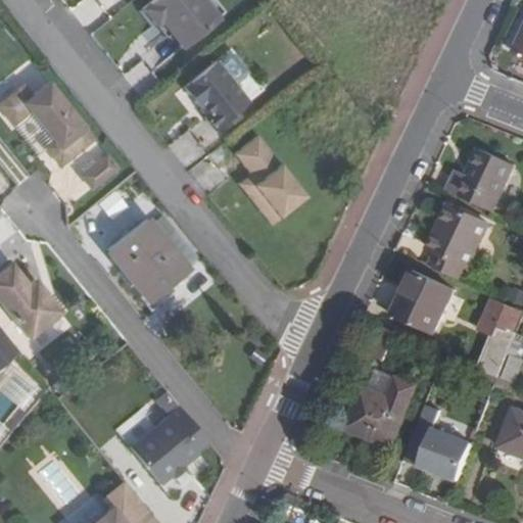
[(218,22),(199,0),(155,0),(141,12),(156,32),(161,27),(182,51),(218,22)]
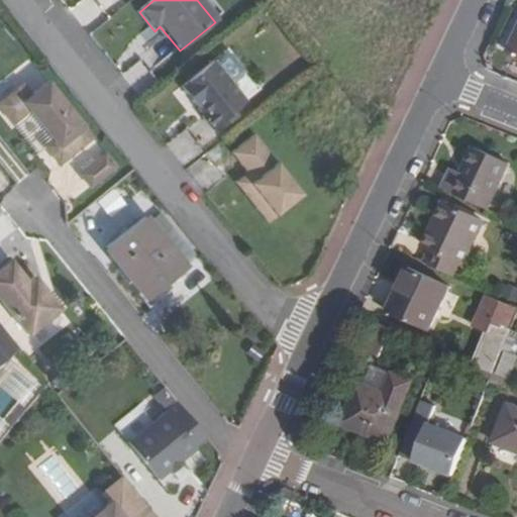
[(250,97),(263,87),(227,46),(216,58),(250,97)]
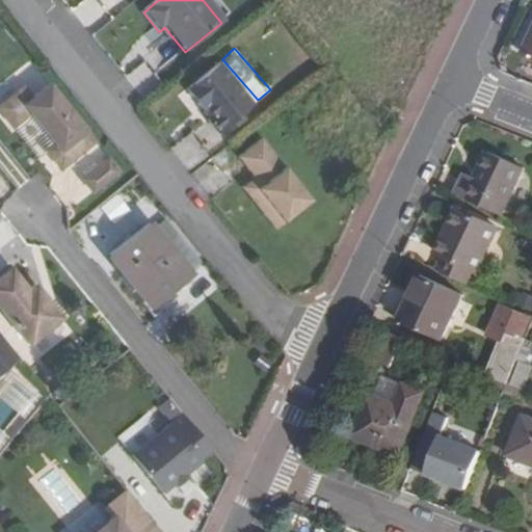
[(257,107),(220,62),(186,89),(211,121),(209,122),(220,136),(257,107)]
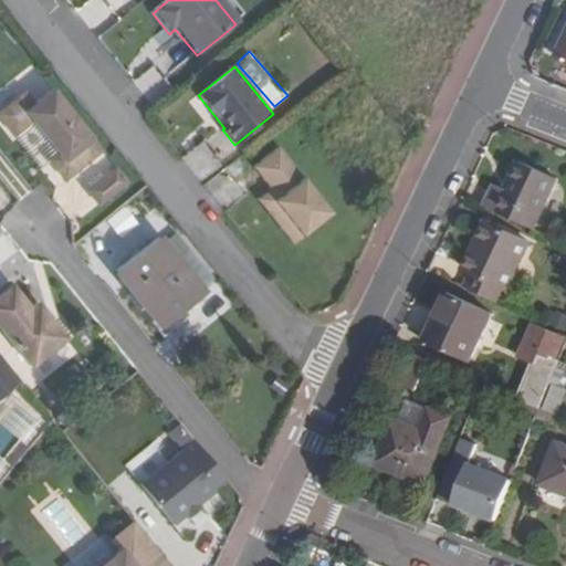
[(101,150),(52,88),(33,103),(24,92),(0,111),(0,117),(13,135),(32,119),(58,152),(49,159),(65,180),(101,150)]
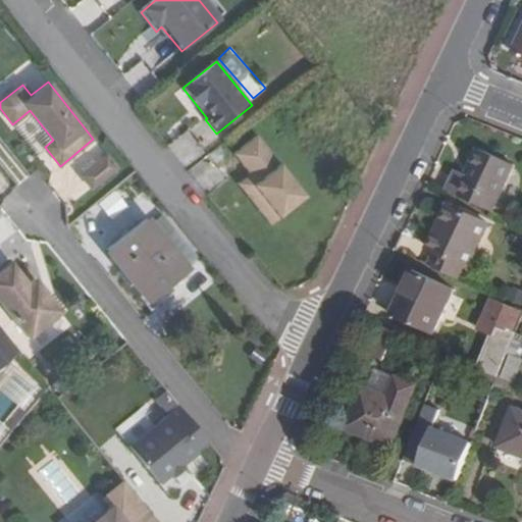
[(305,197),(257,138),(235,156),(252,177),(248,180),(269,207),(263,211),(272,223),(305,197)]
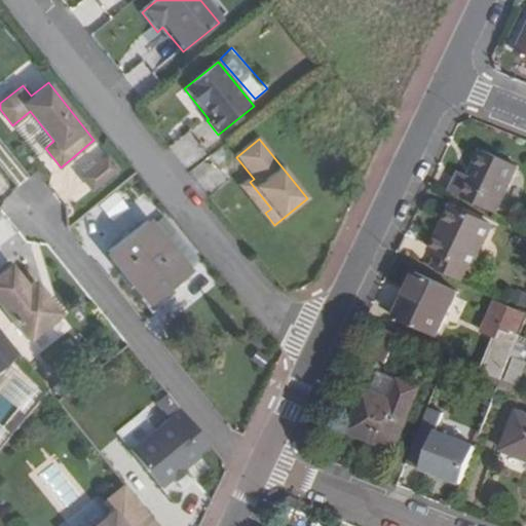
[(471,178),(460,173),(451,192),(496,214),(518,166),(483,150),(471,178)]
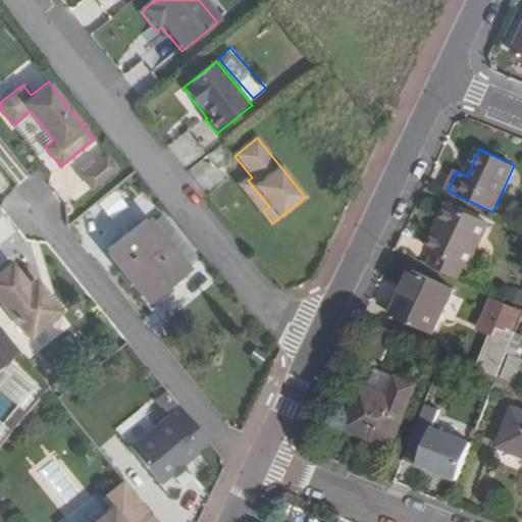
[(117,168),(106,155),(80,176),(91,189),(117,168)]
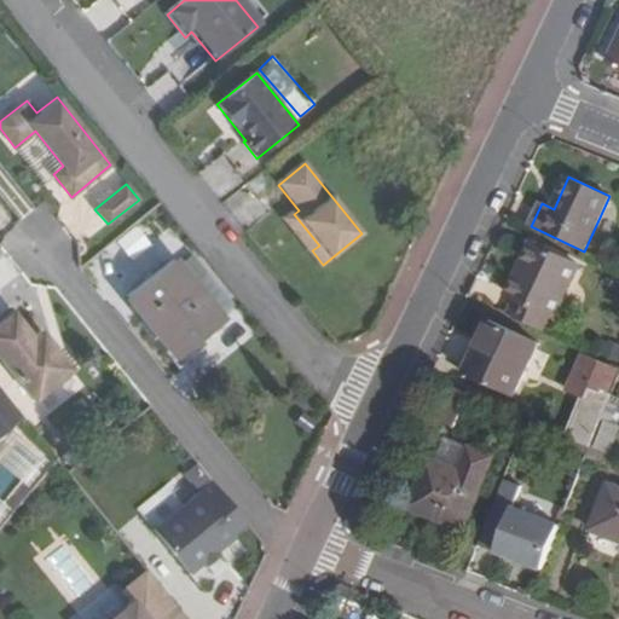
[(507,295),(516,300),(509,313),(545,330),(551,317),(555,319),(580,266),(531,243),(507,295)]
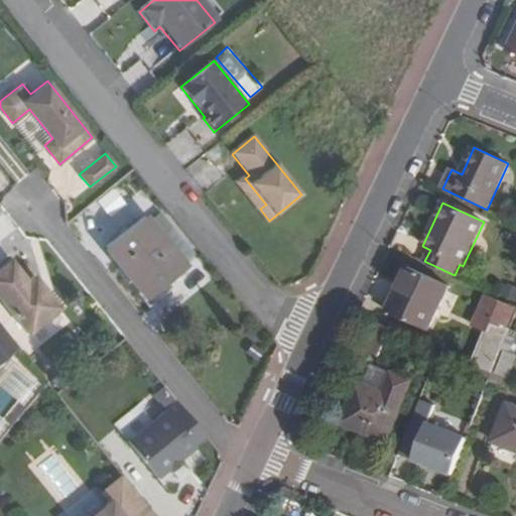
[(160,279),(165,286),(168,284),(185,270),(143,218),(106,248),(142,294),(160,279)]
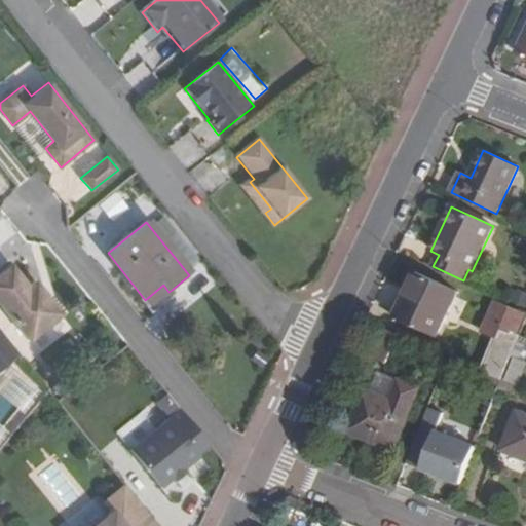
[(0,303),(29,340),(62,313),(35,280),(28,286),(8,261),(0,267),(0,303)]
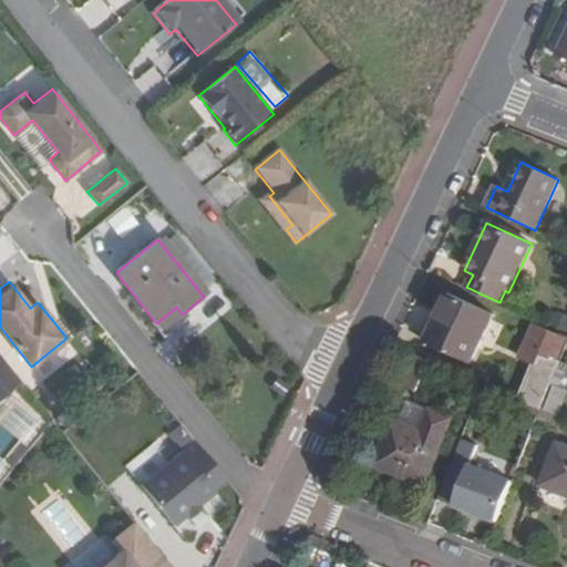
[(495,318),(449,296),(428,341),(472,362),(495,318)]
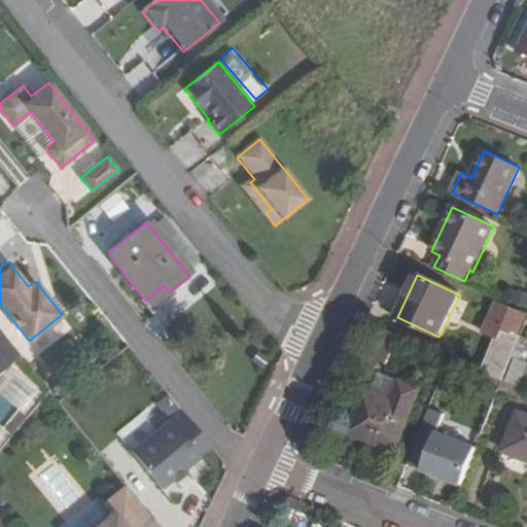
[(164,285),(145,301),(150,307),(169,292),(164,285)]
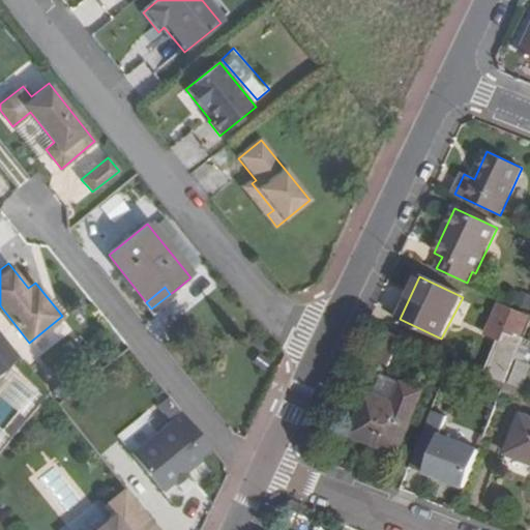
[(529,294),(521,290),(516,302),(529,308),(529,294)]
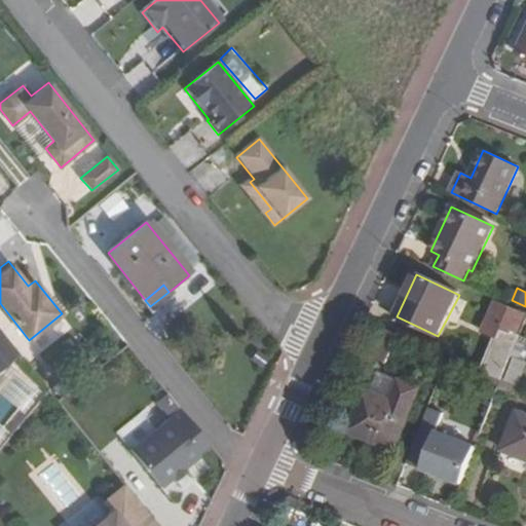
[(482,333),(495,339),(482,371),(502,381),(517,342),(520,336),(525,320),(525,313),(495,301),(482,333)]
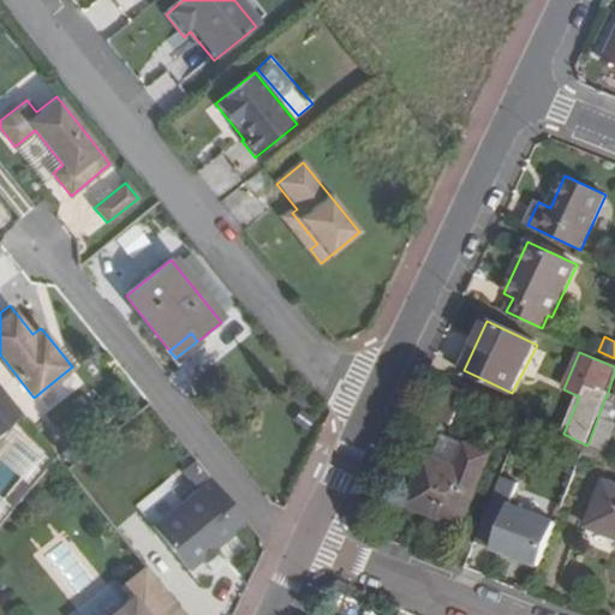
[(436,413),(455,422),(469,392),(449,383),(436,413)]
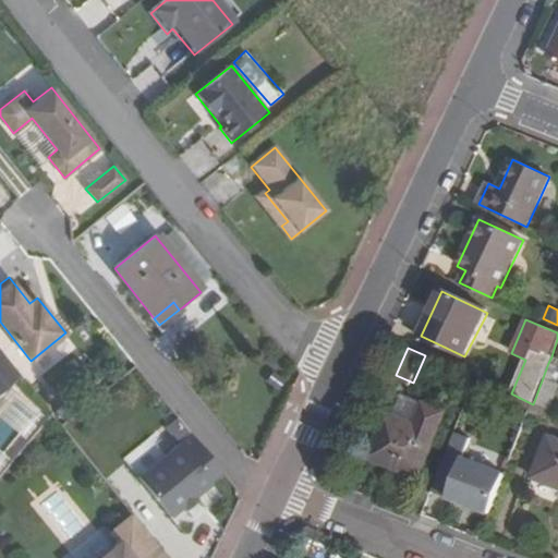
[(0,390),(20,374),(0,349),(0,390)]
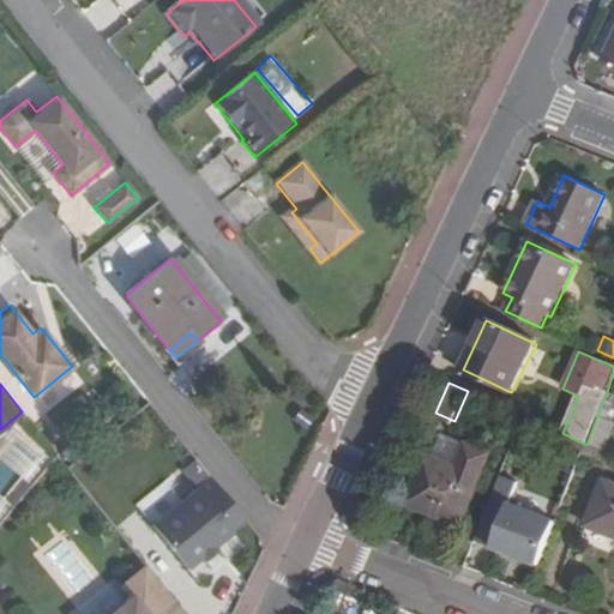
[(613,393),(607,392),(603,399),(613,403),(607,420),(613,423),(613,393)]
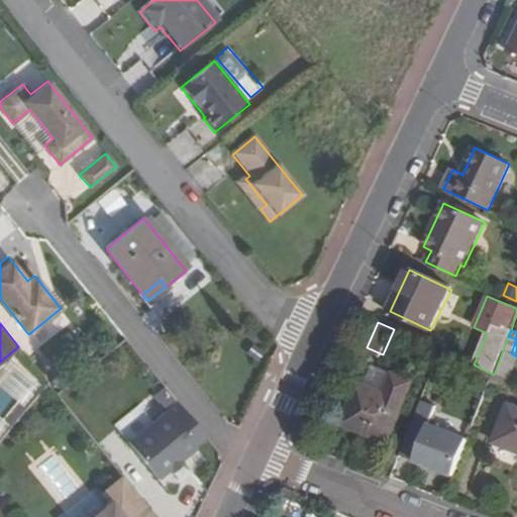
[(516,339),(508,336),(494,375),(493,377),(490,383),(504,389),(516,360),(516,356),(511,353),(516,339)]
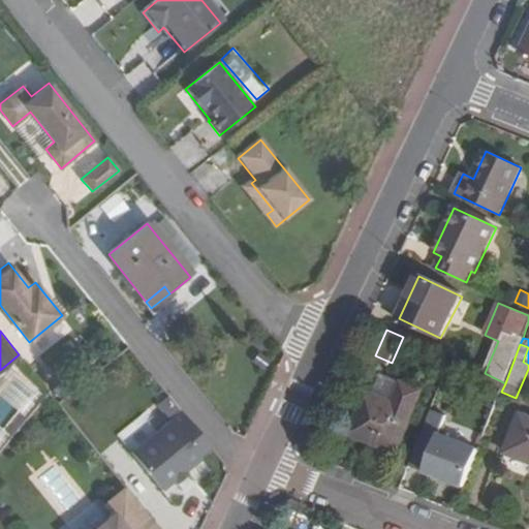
[(404,381),(384,374),(376,395),(396,402),(404,381)]
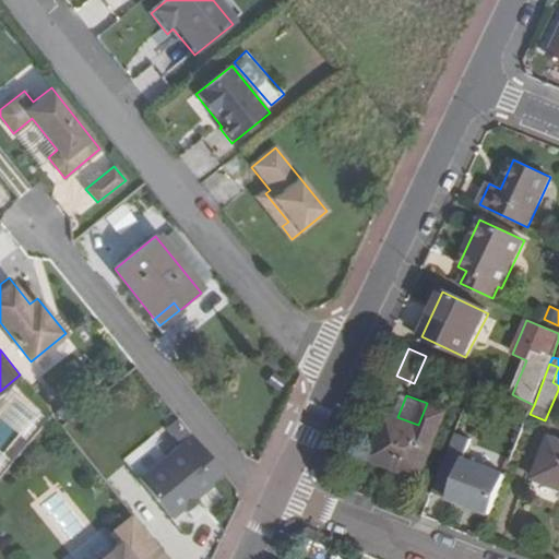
[(421,479),(449,412),(427,403),(418,425),(397,417),(390,415),(372,460),(421,479)]
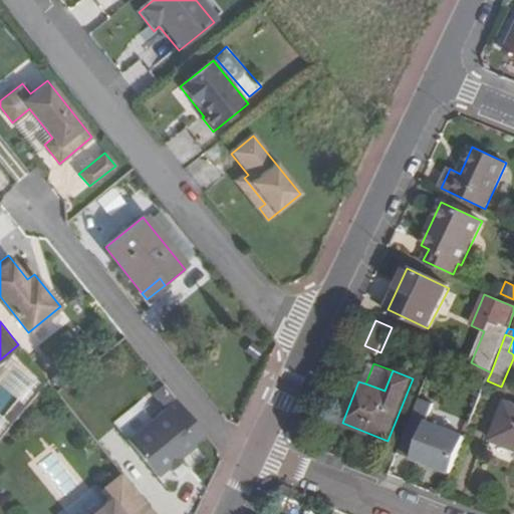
[(157,476),(195,445),(193,443),(204,435),(177,400),(166,410),(173,417),(152,434),(141,421),(122,436),(157,476)]
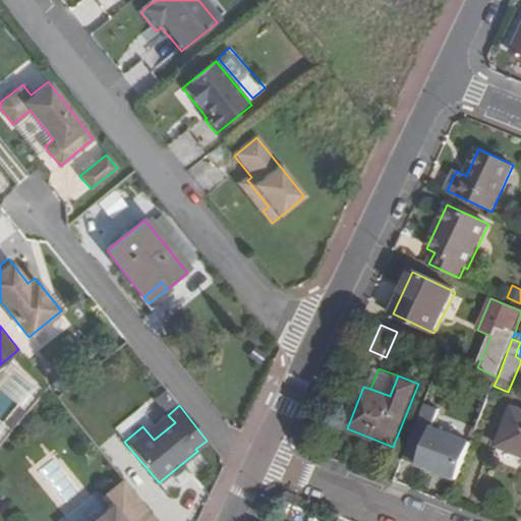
[(414,433),(404,458),(416,464),(457,480),(472,442),(433,426),(440,410),(425,405),(414,433)]
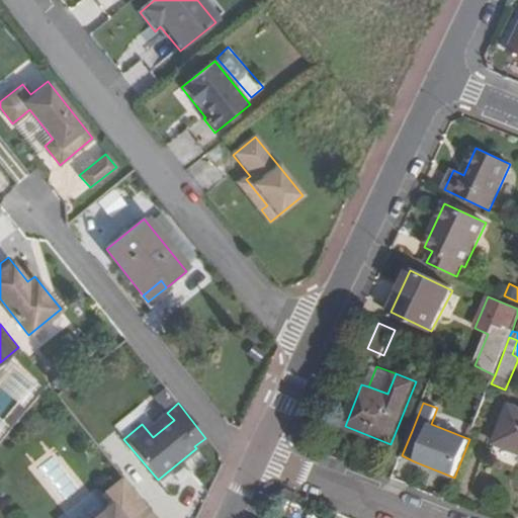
[(517,409),(512,407),(497,444),(517,452),(517,409)]
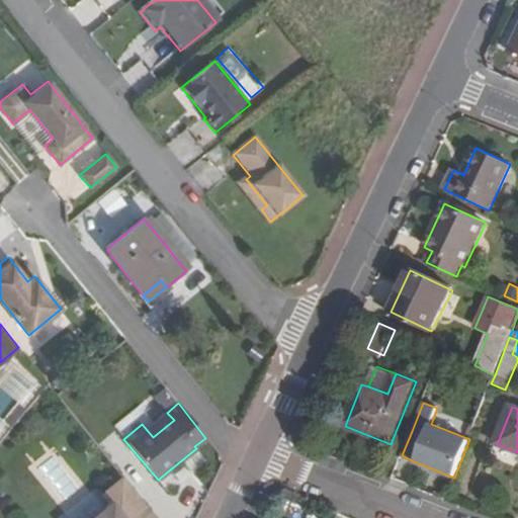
[(158,517),(124,477),(106,491),(114,502),(92,517),(158,517)]
